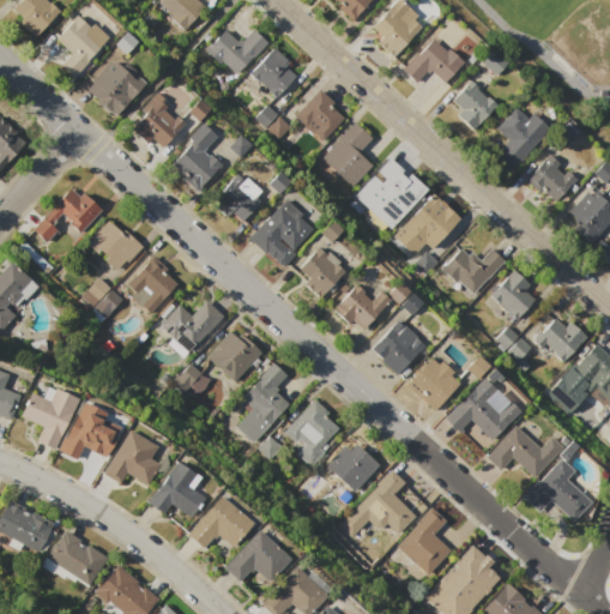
[(49,0),(61,10),(38,36),(20,22),(25,17),(14,8),(20,0),(49,0)]
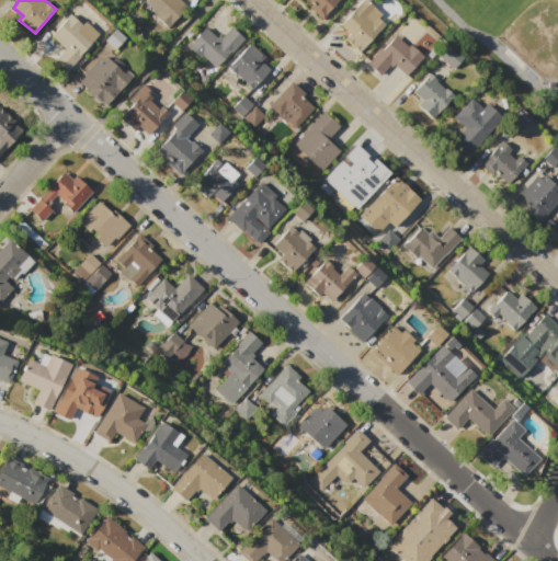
[(149,0),(184,0),(192,7),(171,30),(145,6),(149,0)]
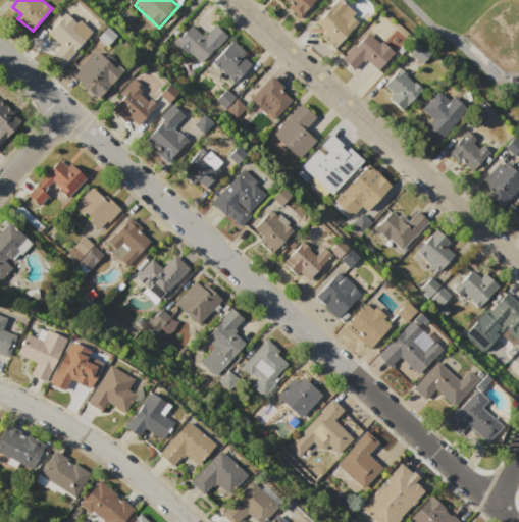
[(317,0),(302,17),(289,6),(292,3),(288,0),(317,0)]
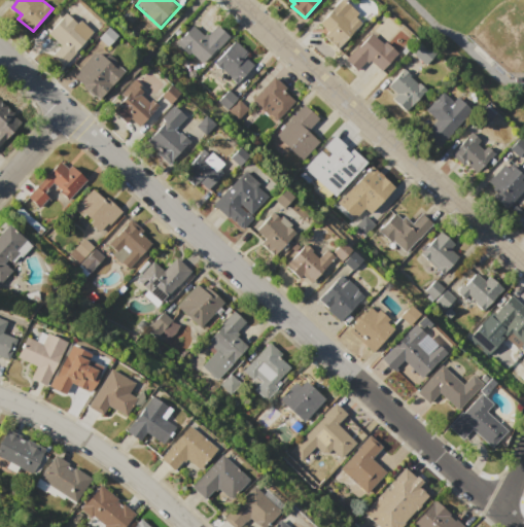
[(339,48),(316,29),(342,0),(344,0),(365,19),(339,48)]
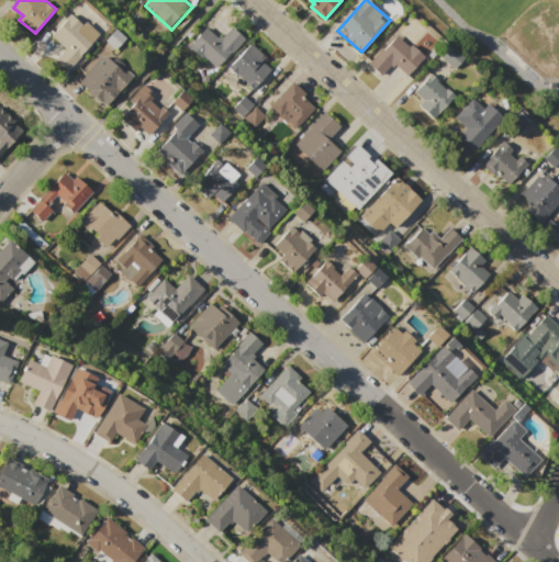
[(70,70),(57,59),(67,47),(53,36),(73,14),(86,25),(88,22),(102,35),(70,70)]
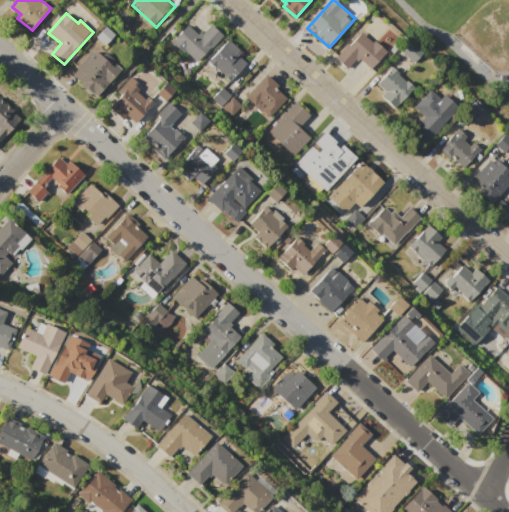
[(201,63),(187,51),(186,53),(174,43),(190,25),(200,33),(202,31),(204,33),(212,23),(226,35),(201,63)]
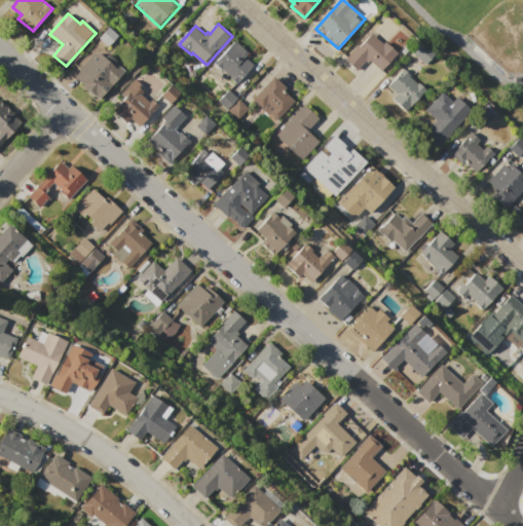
[(100,38),(110,28),(119,35),(109,46),(100,38)]
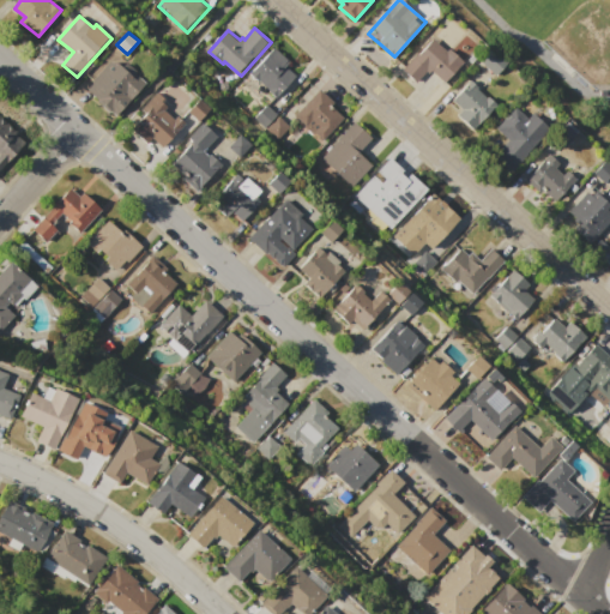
[(465,61),(446,82),(434,70),(430,73),(428,72),(420,82),(405,70),(434,38),(448,50),(451,48),(465,61)]
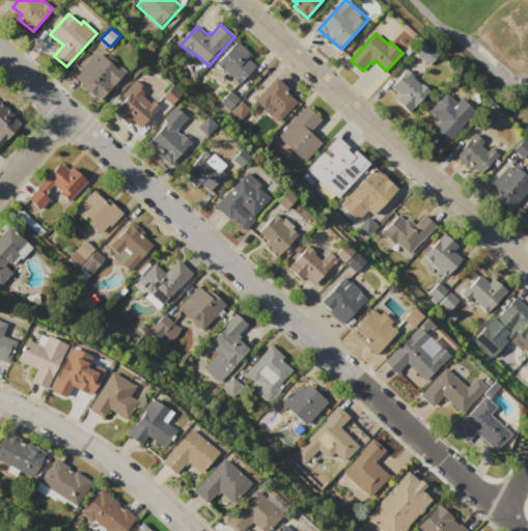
[(425,39),(441,53),(440,55),(431,65),(415,51),(425,39)]
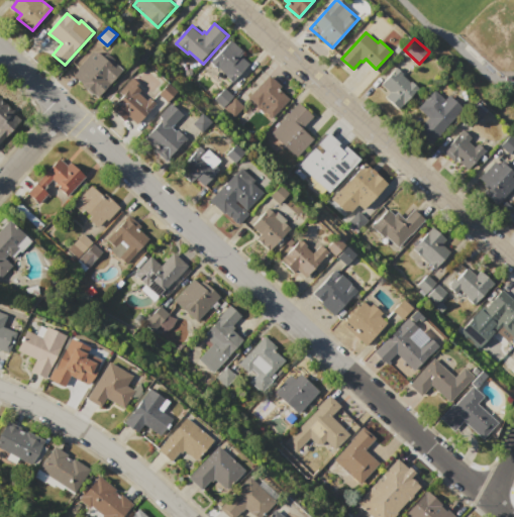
[(212,63),(231,40),(253,61),(233,83),(212,63)]
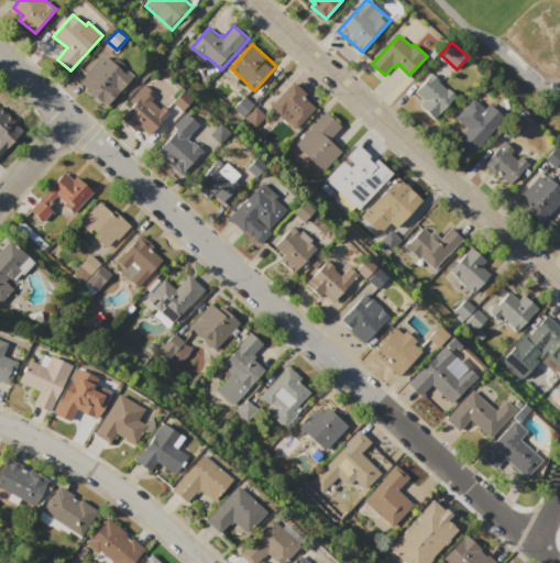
[(109,107),(80,81),(105,54),(113,62),(118,56),(128,66),(127,67),(136,76),(109,107)]
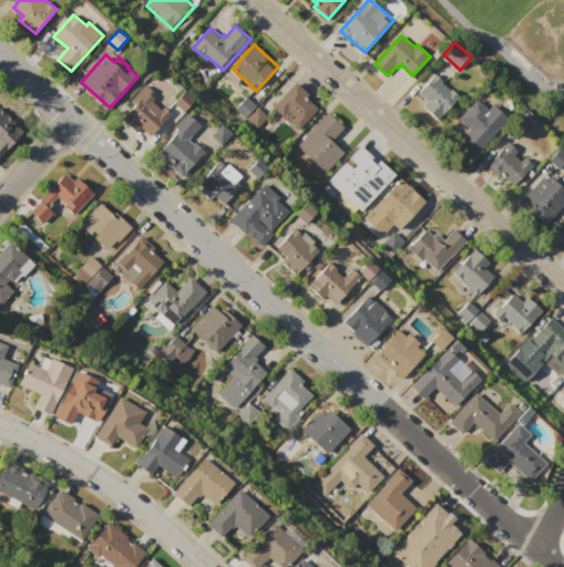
[(439,120),(424,106),(429,102),(420,93),(438,73),(444,80),(443,82),(452,90),(453,88),(461,94),(439,120)]
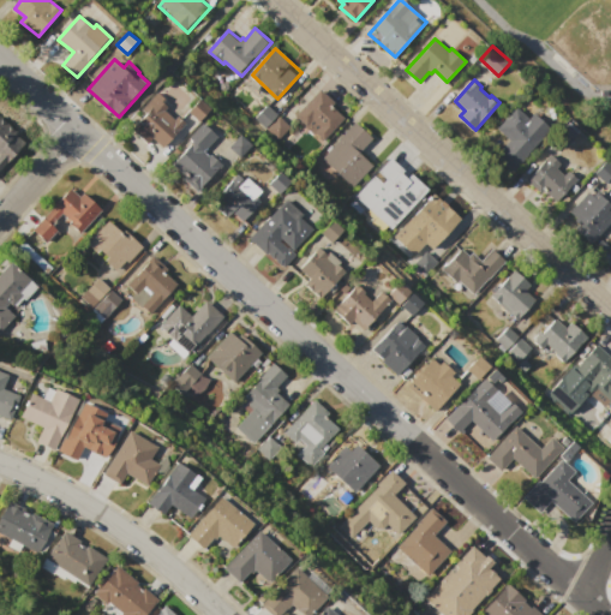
[(321,89),(336,102),(334,105),(347,117),(327,139),(318,131),(316,133),(297,117),(321,89)]
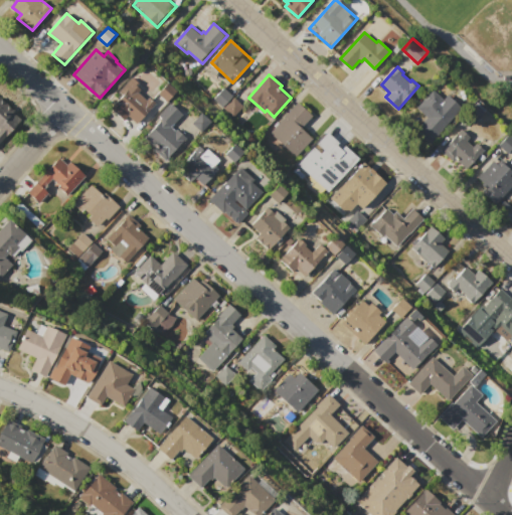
[(133,77),(140,84),(138,87),(142,90),(140,93),(144,97),(147,93),(157,102),(138,123),(130,116),(126,121),(109,106),(133,77)]
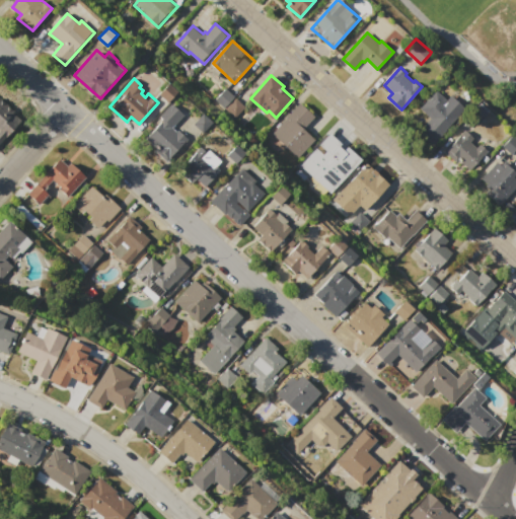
[(169,83),(178,91),(169,102),(160,94),(169,83)]
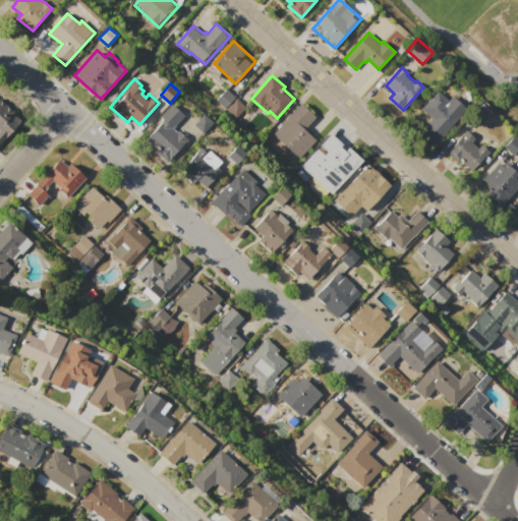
[(228,89),(237,97),(227,108),(218,100),(228,89)]
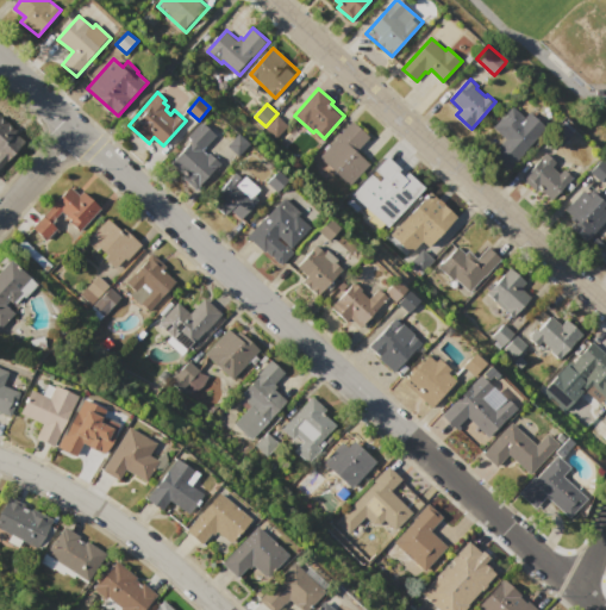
[(547,128),(510,169),(493,155),(507,138),(494,126),(513,105),(526,117),(530,113),(547,128)]
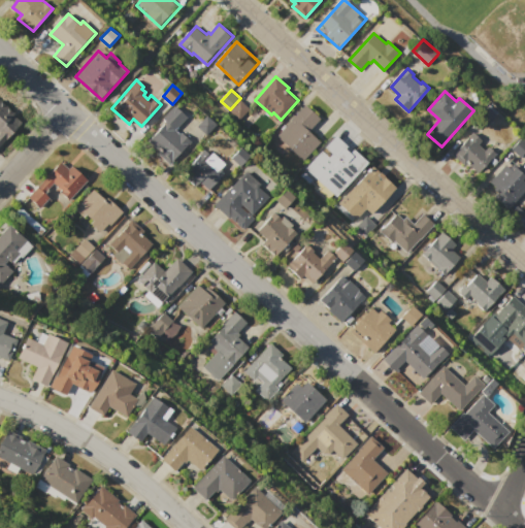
[(0,100),(1,99),(24,120),(4,141),(0,137),(0,100)]
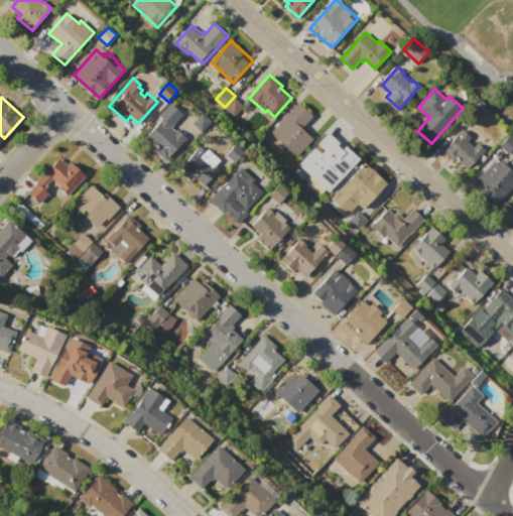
[(226,109),(236,98),(246,107),(236,118),(226,109)]
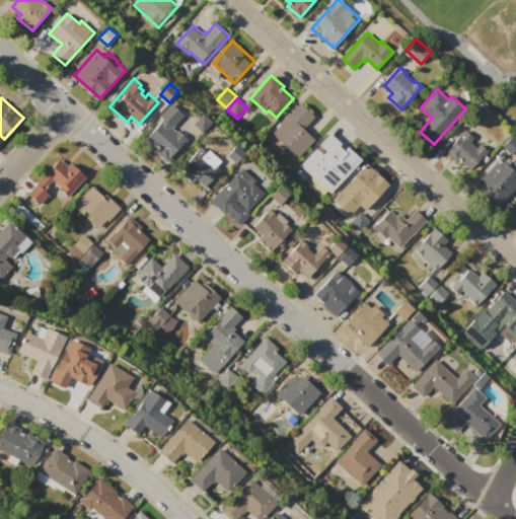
[(167,161),(145,141),(164,120),(160,117),(172,103),(186,115),(175,126),(189,138),(167,161)]
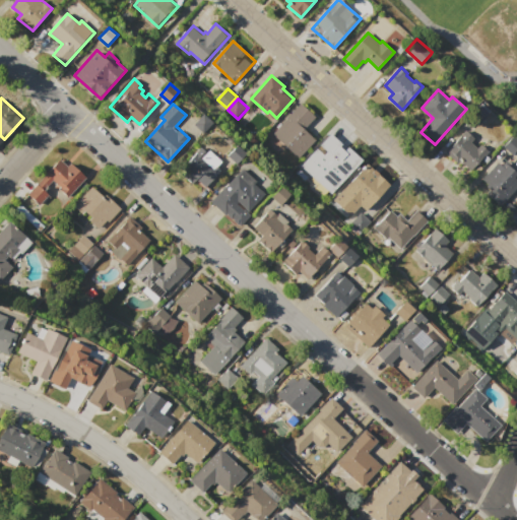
[(300,158),(274,135),(303,104),(317,117),(306,129),(317,139),(300,158)]
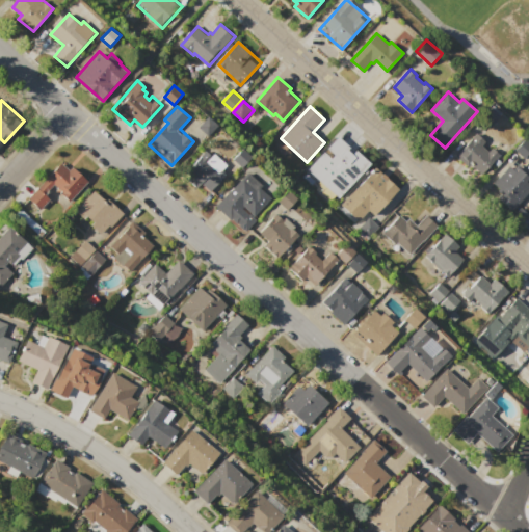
[(491,126),(481,117),(492,107),(500,114),(491,126)]
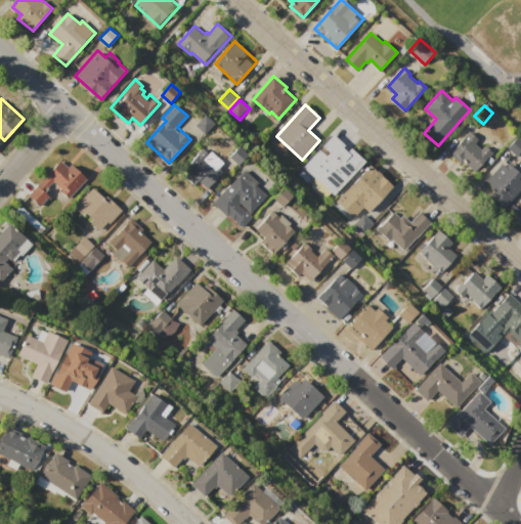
[(240,123),(250,112),(252,114),(255,111),(265,119),(263,121),(266,124),(268,122),(272,126),(260,140),(240,123)]
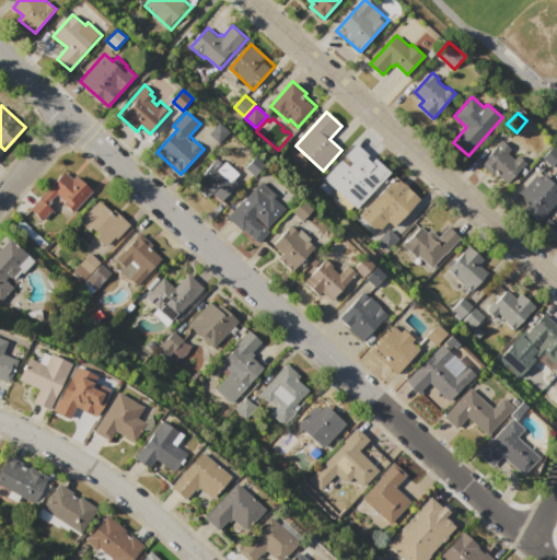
[(220,123),(231,132),(221,143),(210,133),(220,123)]
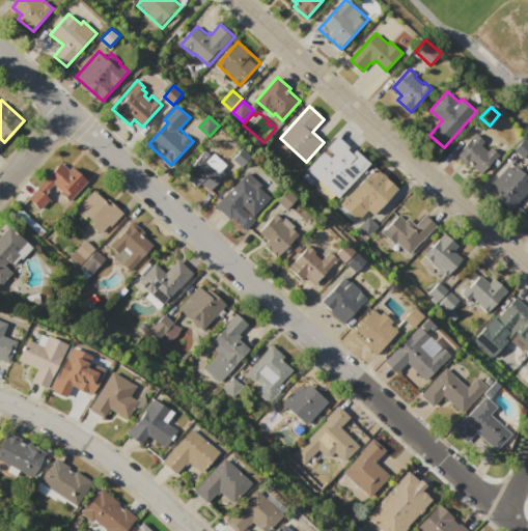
[(454,156),(475,132),(485,142),(482,145),(489,150),(492,147),(500,155),(482,173),(471,164),(468,167),(454,156)]
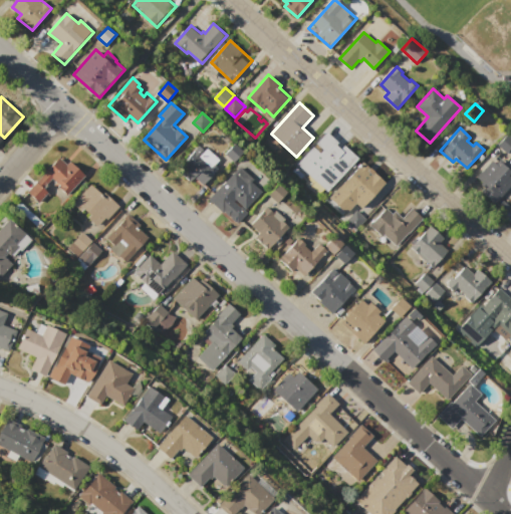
[(498,145),(508,135),(510,137),(510,151),(508,154),(498,145)]
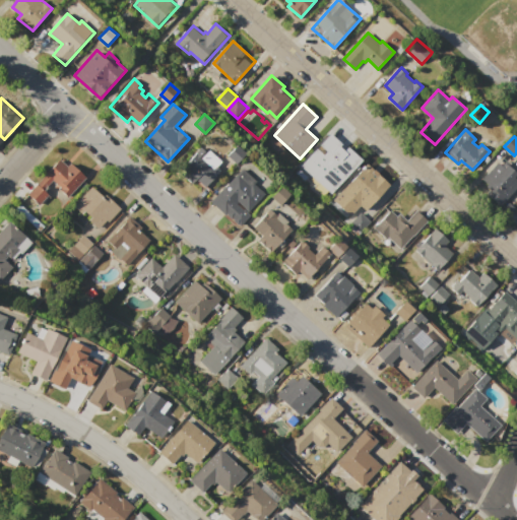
[(362,158),(331,194),(321,185),(332,173),(320,161),(336,143),(345,151),(348,147),(362,158)]
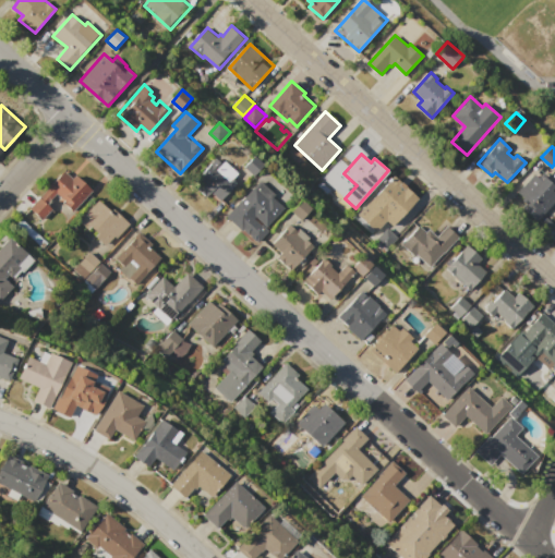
[(265,166),(255,176),(245,167),(255,156),(265,166)]
